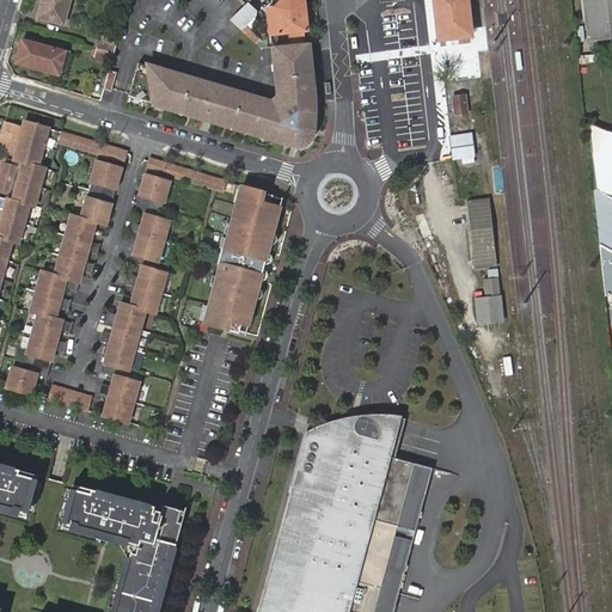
[(43,0),(38,19),(63,26),(69,0),(43,0)]
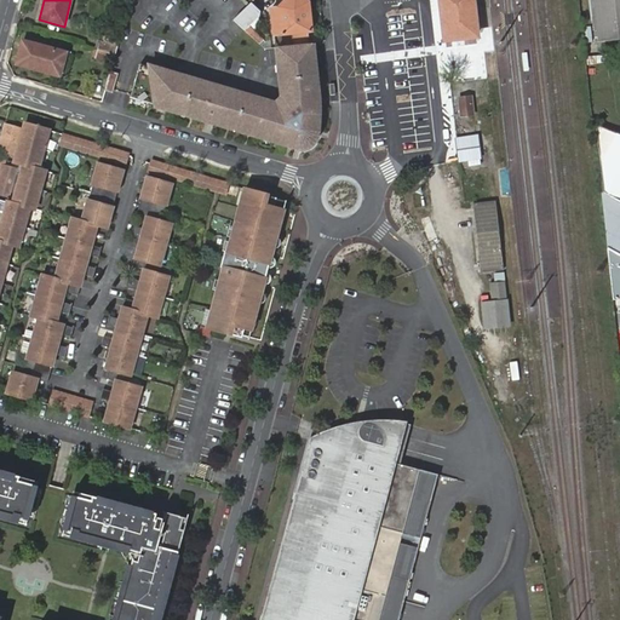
[(275,36),(296,34),(309,33),(311,32),(308,3),(305,0),(286,0),(279,7),(271,9),(275,36)]
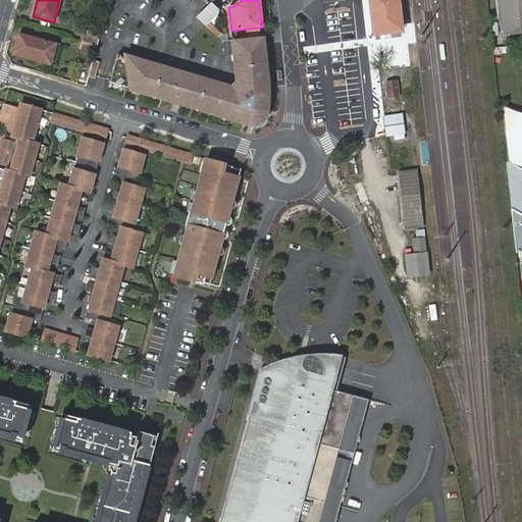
[(368,0),(372,40),(406,36),(402,0),(368,0)]
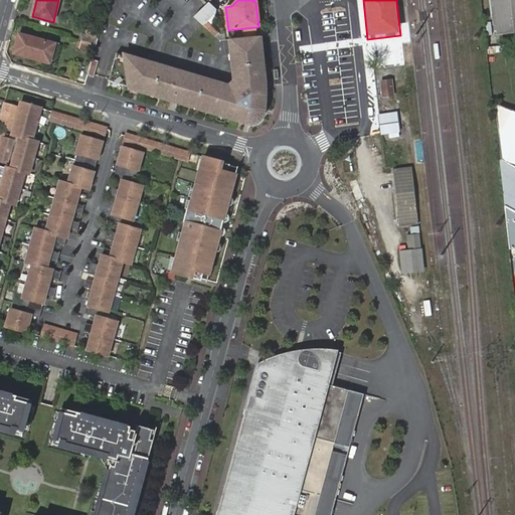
[(514,0),(491,0),(495,35),(514,32),(514,0)]
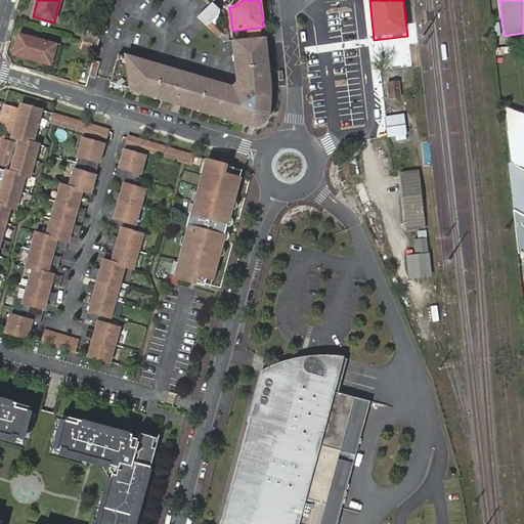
[(212,3),(198,17),(201,19),(215,33),(224,42),(225,41),(228,41),(210,23),(219,14),(220,10),(212,3)]
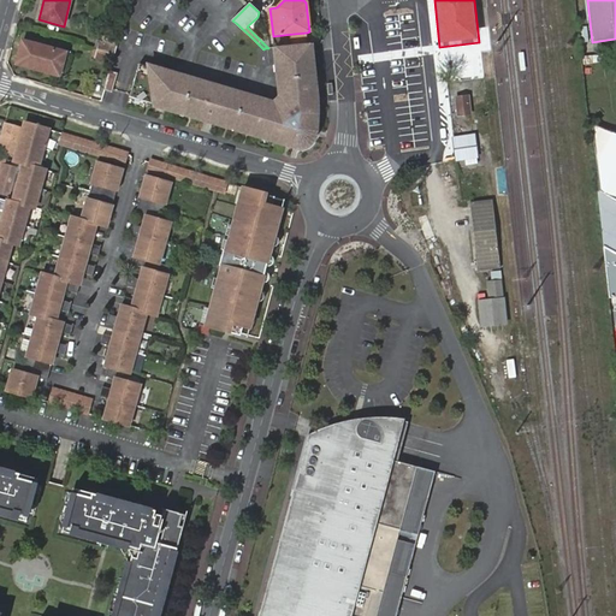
[(294,34),(295,46),(308,45),(307,33),(294,34)]
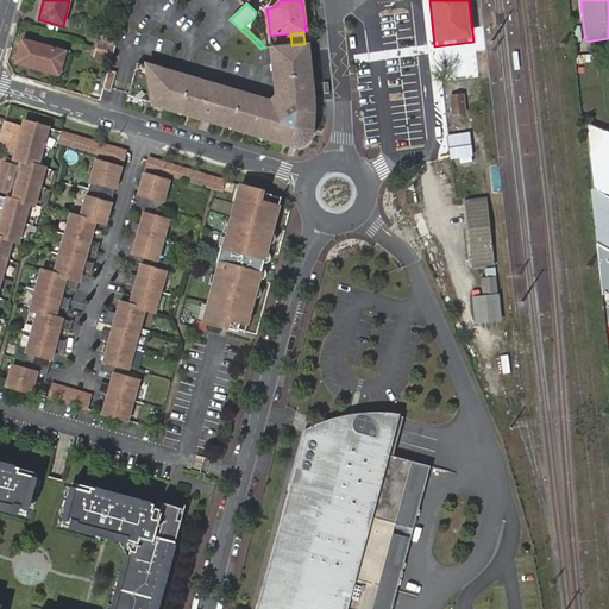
[(19,64),(33,69),(37,57),(29,54),(32,44),(25,42),(19,64)]
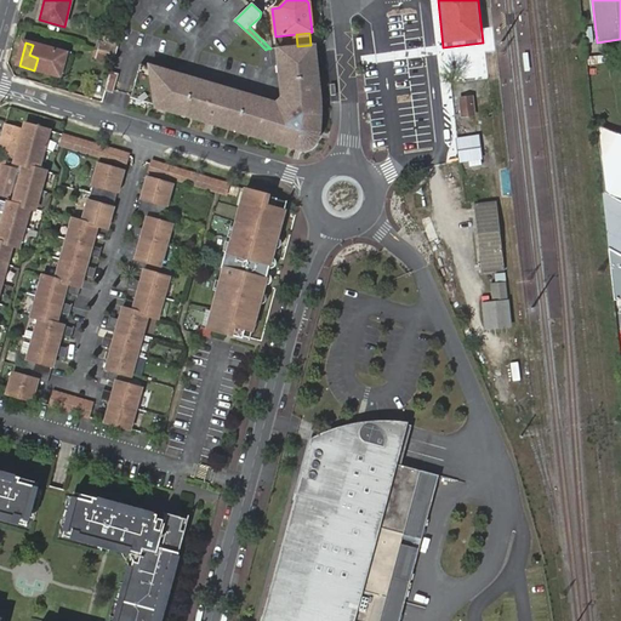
[(100,51),(117,56),(119,47),(102,43),(100,51)]
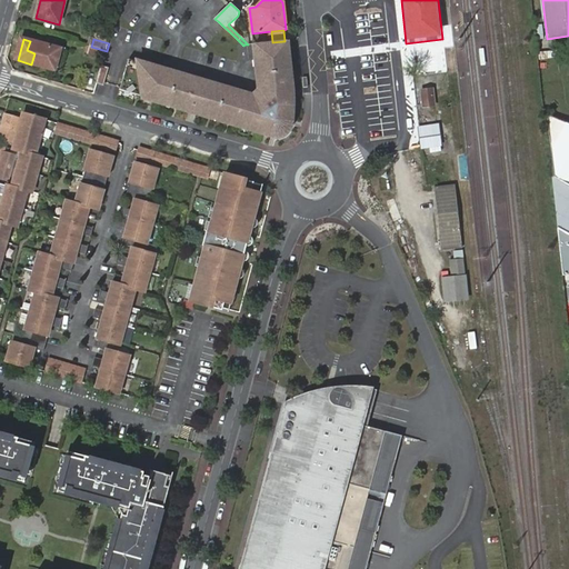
[(291,82),(287,41),(286,40),(285,41),(272,42),(256,43),(261,92),(256,97),(140,62),(146,92),(146,98),(158,101),(159,99),(173,103),(173,106),(192,111),(193,109),(231,120),(230,123),(268,135),(269,131),(289,122),(291,123),(292,119),(293,108),(292,97),(292,89),(291,82)]
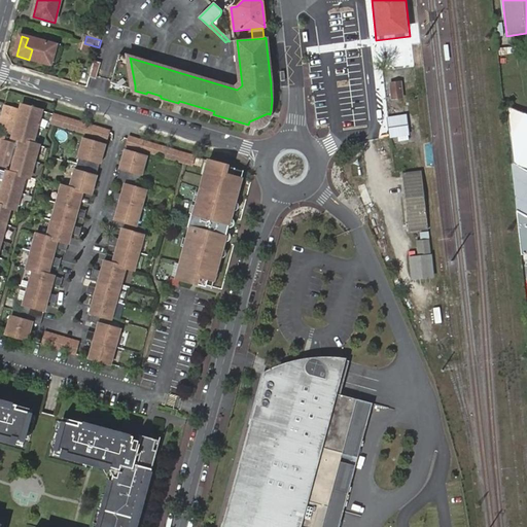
[(32,49),(29,60),(49,66),(55,46),(28,38),(25,46),(32,49)]
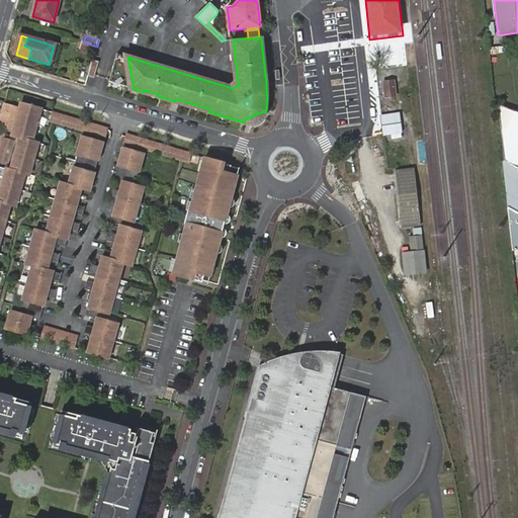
[(81,51),(95,55),(97,47),(83,42),(81,51)]
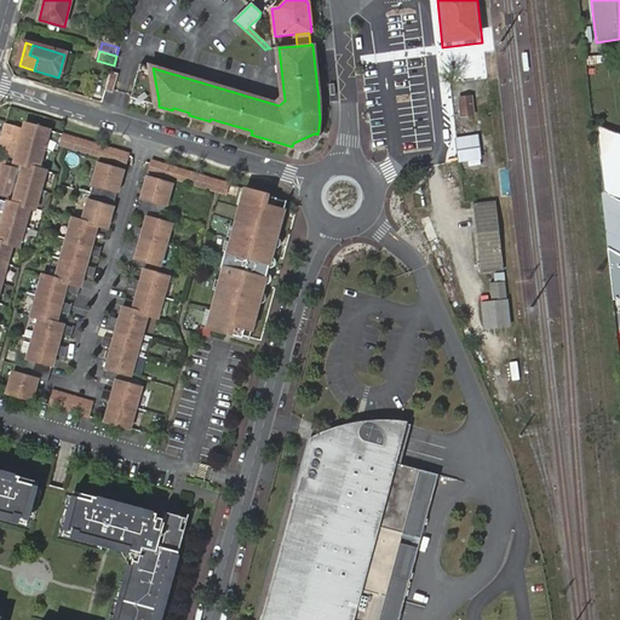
[(460,96),(457,70),(449,70),(453,97),(460,96)]
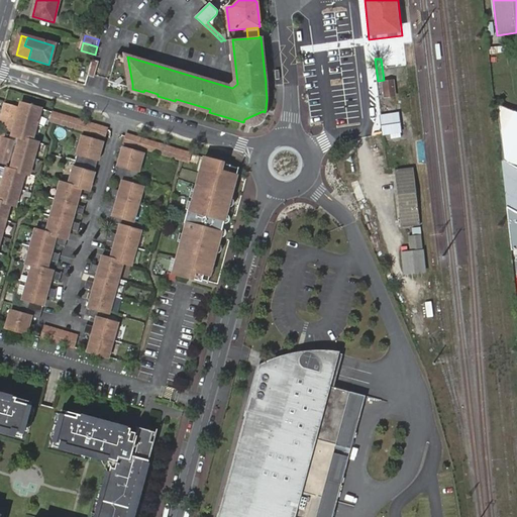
[(394,96),(393,81),(383,82),(385,97),(394,96)]
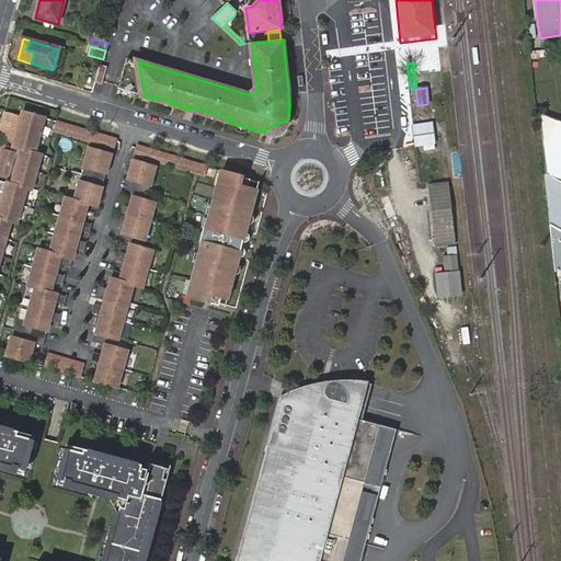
[(191,107),(190,110),(227,122),(228,118),(191,107)]
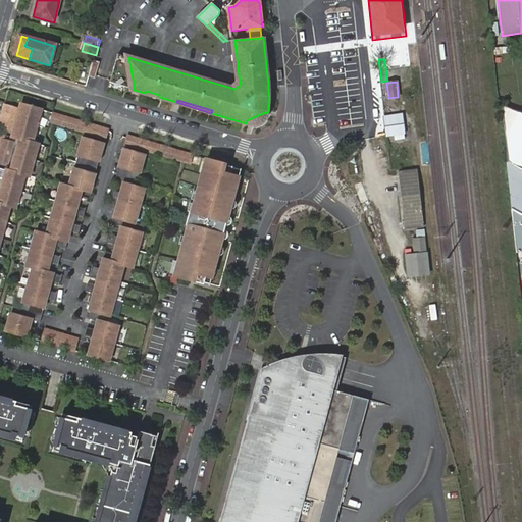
[(18,112),(19,108),(3,103),(0,113),(0,128),(12,133),(13,131),(14,127),(0,123),(0,120),(3,109),(18,112)]
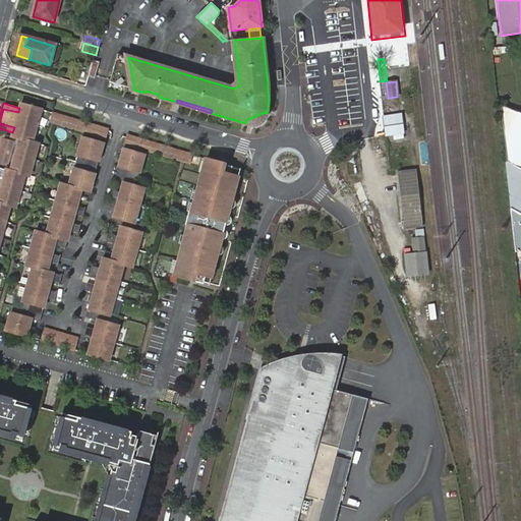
[(33,142),(41,110),(20,105),(19,108),(14,127),(13,130),(12,132),(11,136),(19,138),(33,142)]
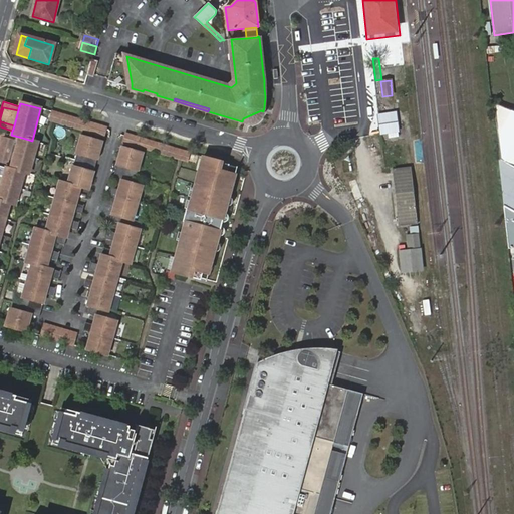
[(513,167),(513,111),(496,104),(495,108),(500,160),(513,167)]
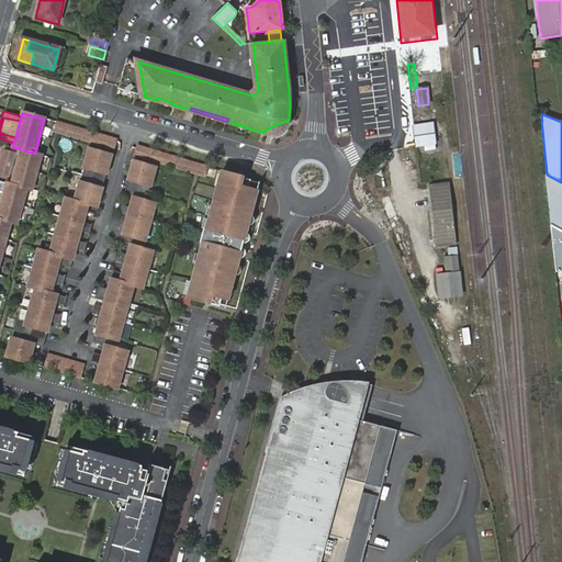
[(0,133),(15,137),(20,121),(3,117),(0,130),(0,133)]
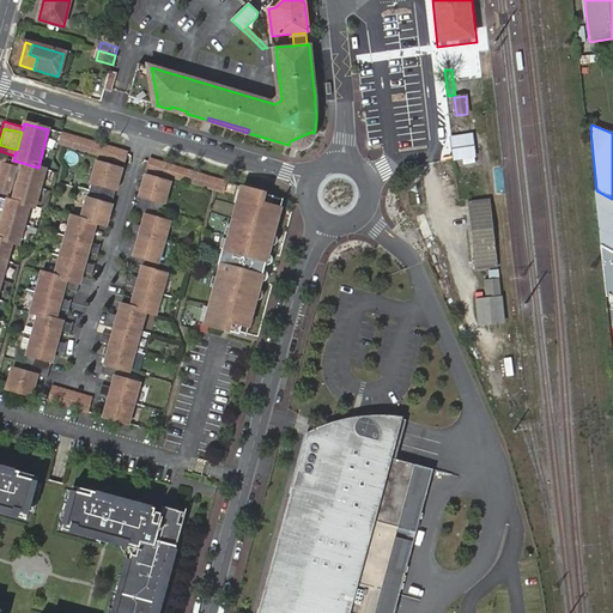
[(311,132),(290,141),(289,145),(291,145),(296,146),(298,145),(302,145),(304,144),(308,141),(310,139),(311,137),(313,134),(314,133),(311,132)]
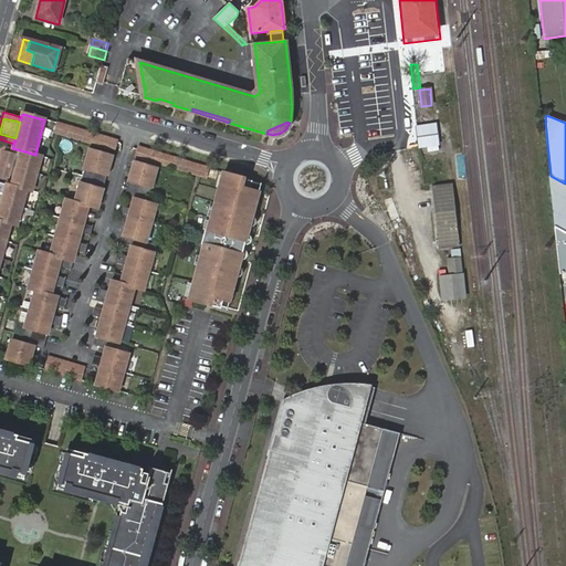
[(117,140),(58,124),(55,134),(114,150),(117,140)]
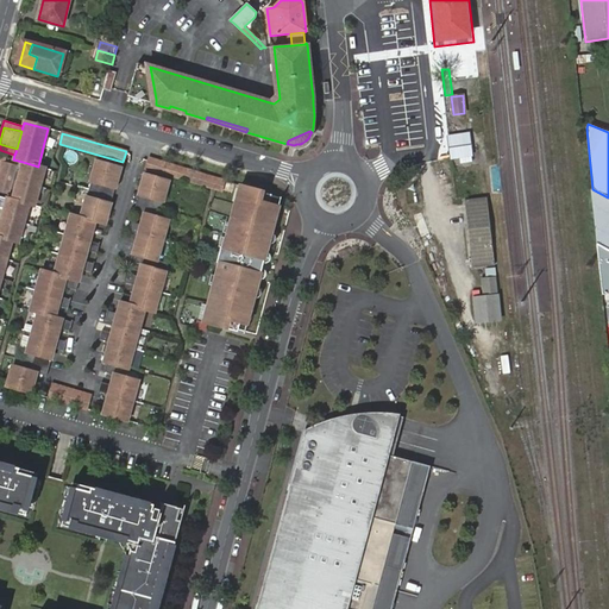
[(465,148),(450,150),(451,157),(468,155),(465,148)]
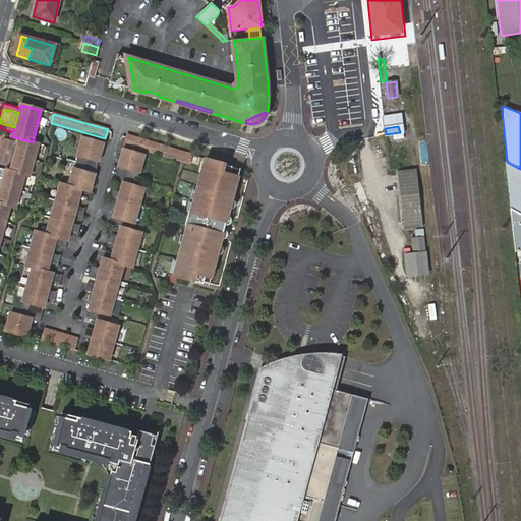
[(143,151),(141,139),(126,135),(124,145),(143,151)]
